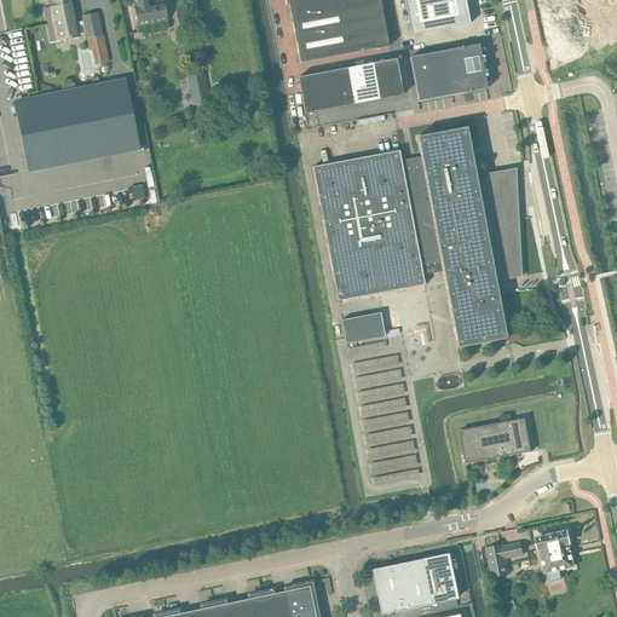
[(55,0),(56,5),(46,6),(48,18),(53,39),(61,38),(68,36),(88,33),(88,36),(103,34),(98,11),(86,13),(87,18),(78,19),(73,0),(55,0)]
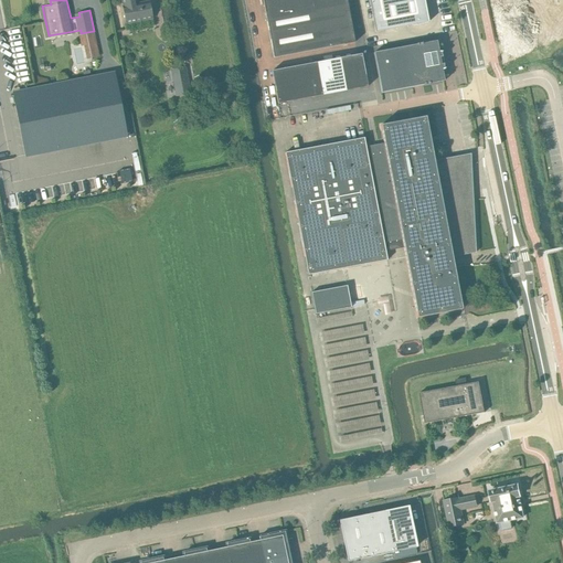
[(125,4),(128,22),(153,17),(150,0),(140,1),(139,0),(124,0),(125,4)]
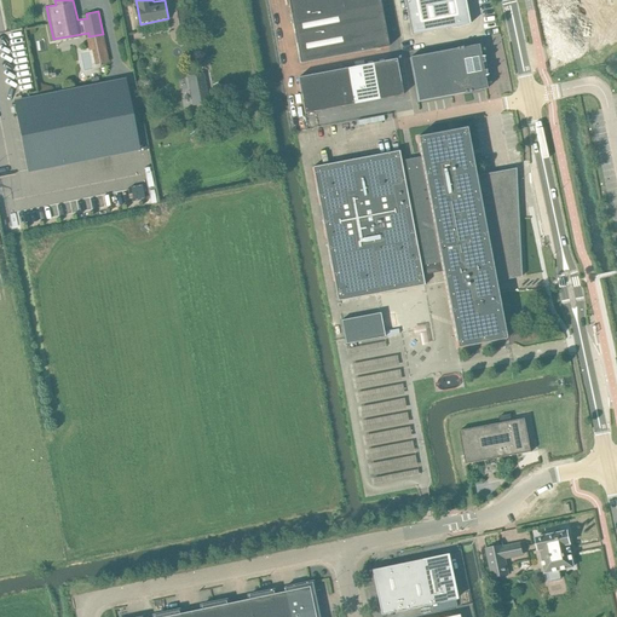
[(289,0),(303,61),(391,45),(381,0),(289,0)]
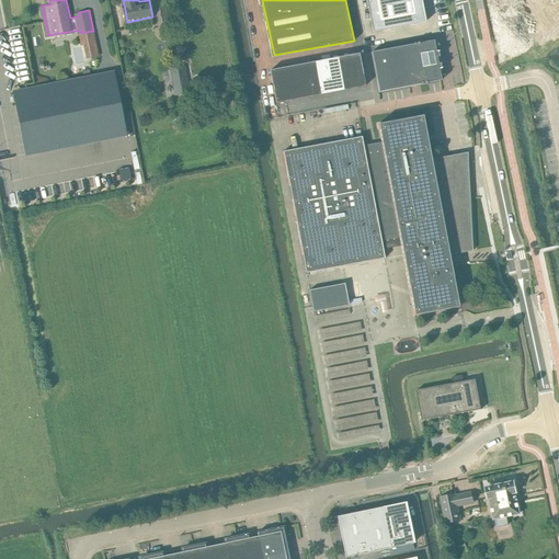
[(368,0),(375,30),(428,20),(423,0),(368,0)]
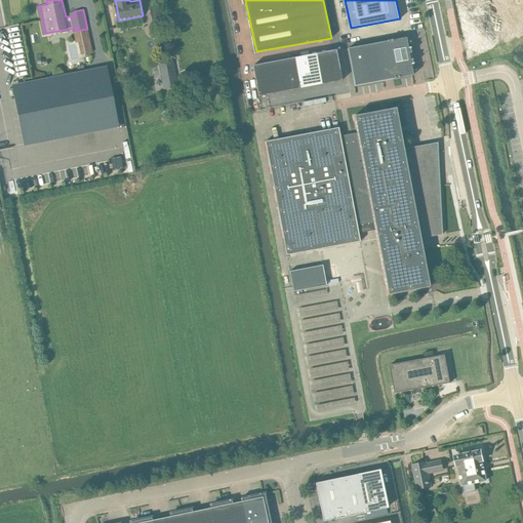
[(504,0),(507,10),(522,4),(522,0),(504,0)]
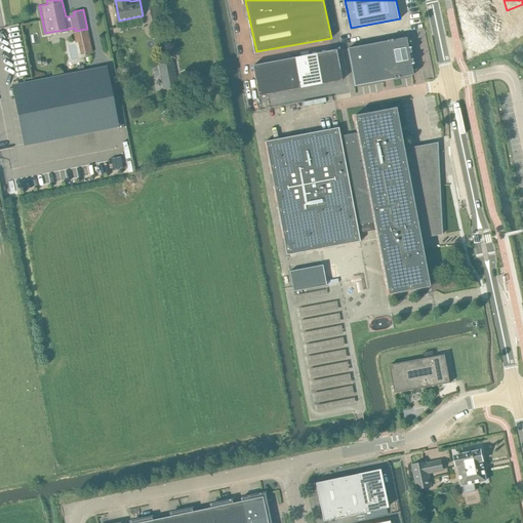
[(242,30),(245,46),(253,45),(251,29),(242,30)]
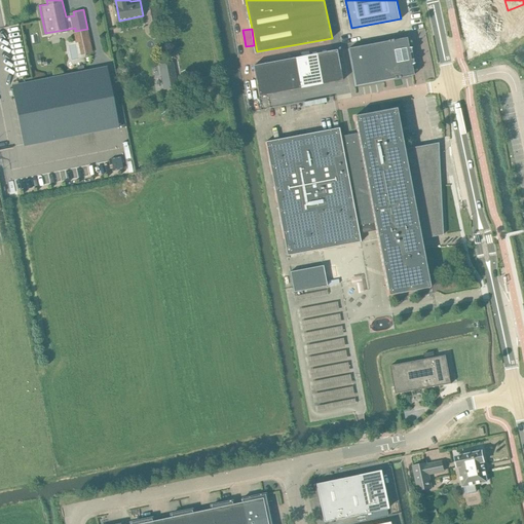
[(403,76),(413,74),(415,74),(413,64),(415,64),(412,45),(410,45),(408,36),(396,39),(396,38),(389,39),(389,40),(349,47),(357,84),(397,77),(397,78),(403,77),(403,76)]
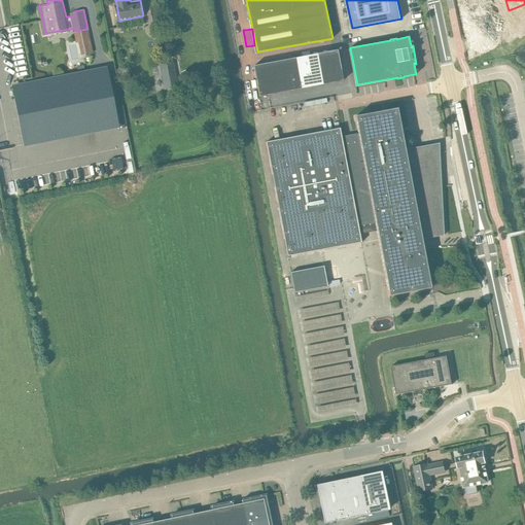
[(333,71),(334,81),(345,79),(339,48),(318,53),(322,73),(333,71)]
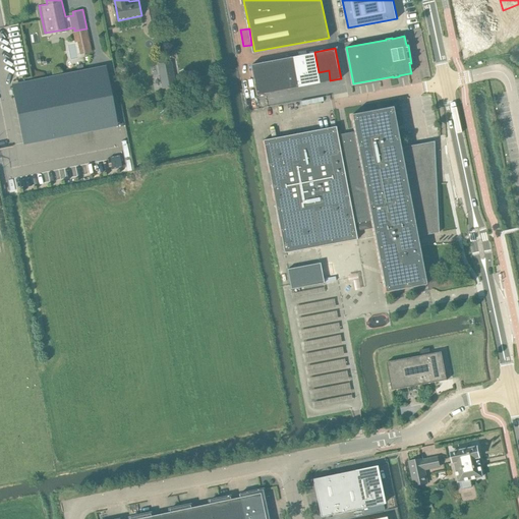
[(294,56),(299,85),(309,83),(307,74),(319,72),(314,52),(294,56)]
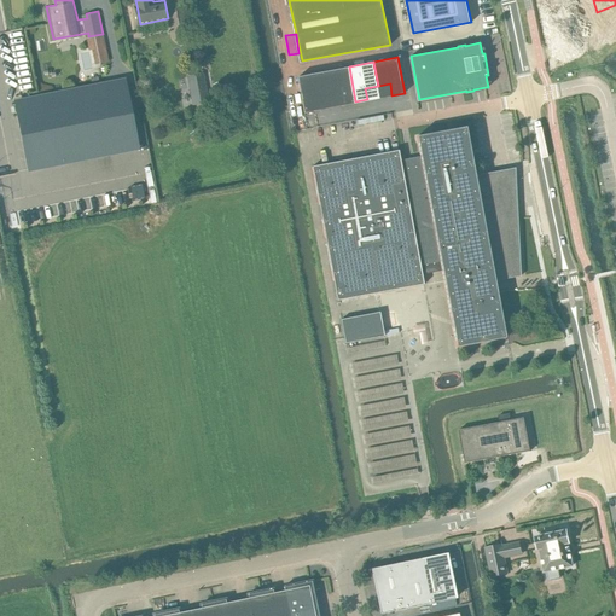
[(341,92),(343,104),(355,102),(349,67),(324,71),(329,94),(341,92)]
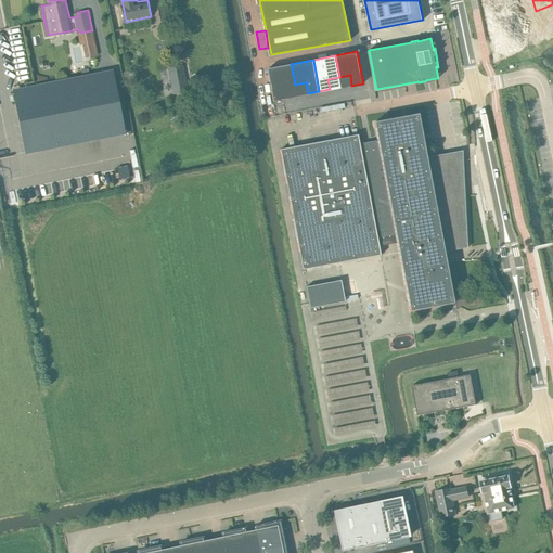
[(269,67),(274,100),(286,98),(284,87),(295,85),(291,64),(269,67)]
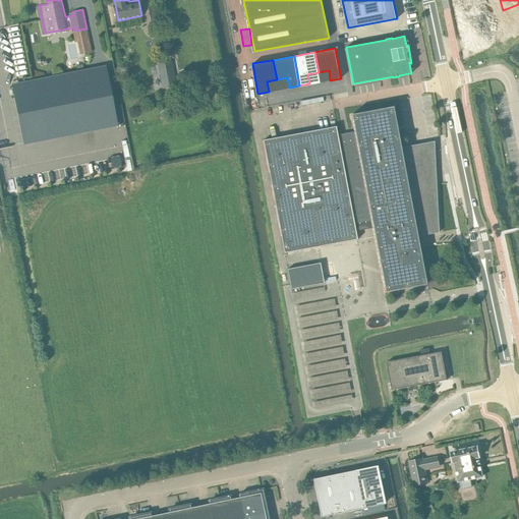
[(173,62),(159,64),(163,89),(177,87),(173,62)]
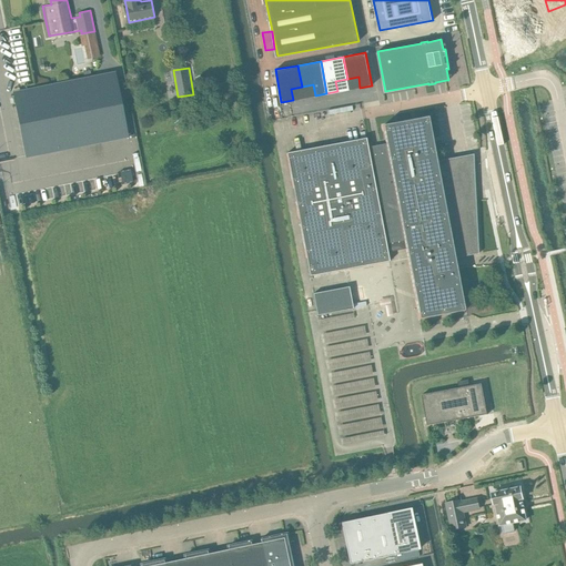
[(37,88),(17,92),(29,154),(128,134),(115,73),(37,88)]
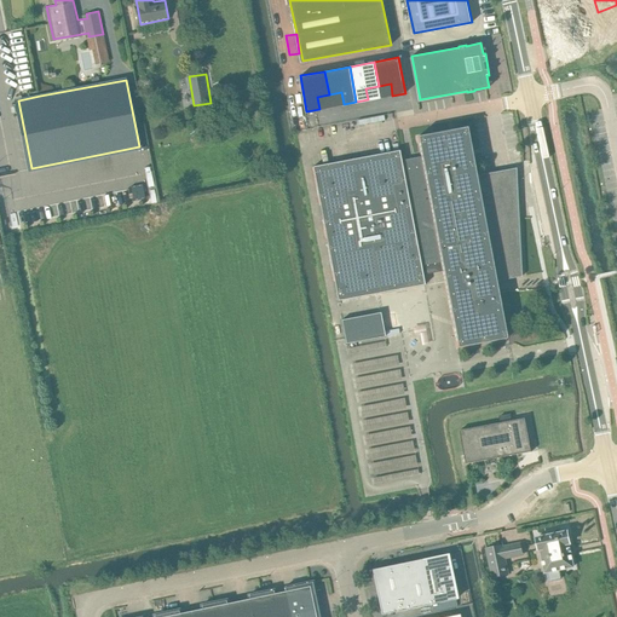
[(248,87),(236,88),(237,98),(249,97),(248,87)]
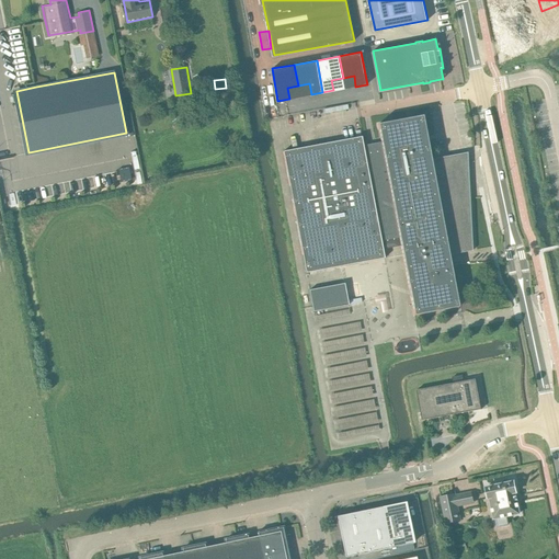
[(365,144),(364,135),(285,149),(308,272),(386,257),(383,239),(401,236),(415,314),(460,306),(451,253),(475,249),(472,200),(431,202),(429,192),(423,193),(419,168),(434,164),(433,158),(424,114),(380,123),(384,140),(365,144)]
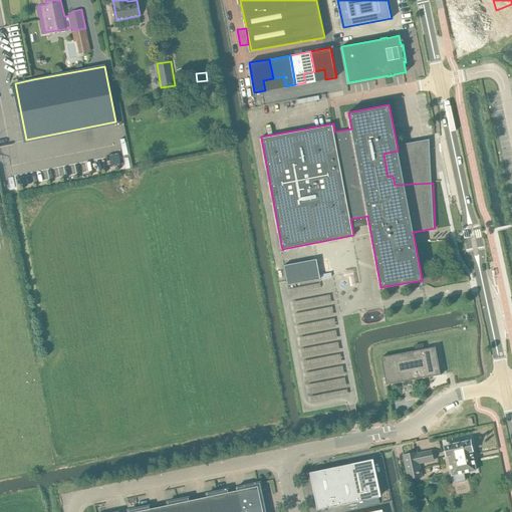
[(398,151),(384,154),(388,177),(393,176),(395,185),(433,183),(431,146),(430,146),(425,147),(424,140),(426,140),(426,139),(397,145),(398,151)]
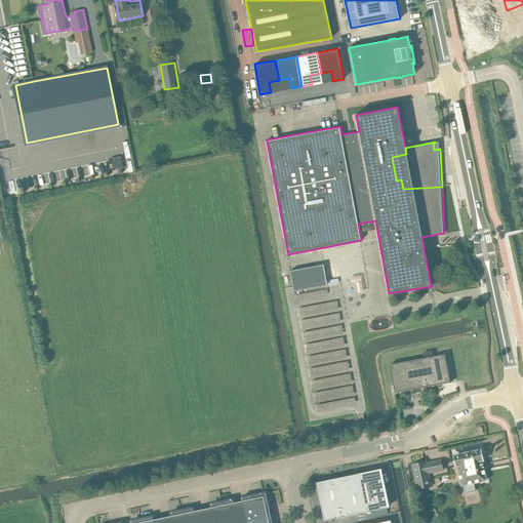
[(113,158),(115,167),(124,165),(122,157),(113,158)]
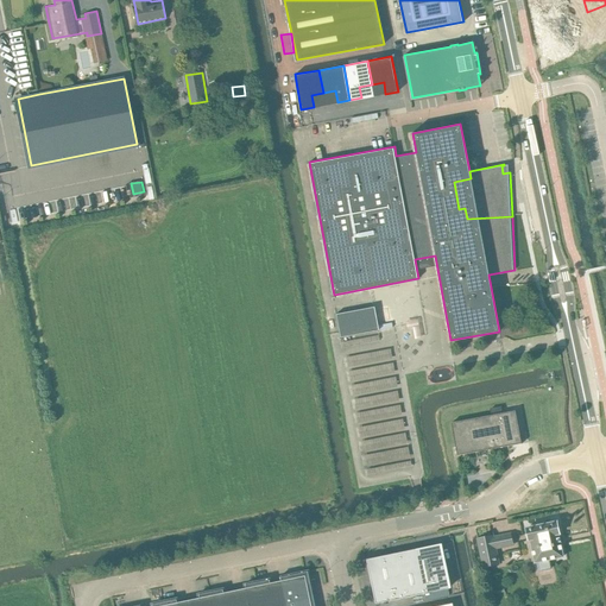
[(380,329),(376,305),(338,314),(342,336),(380,329)]
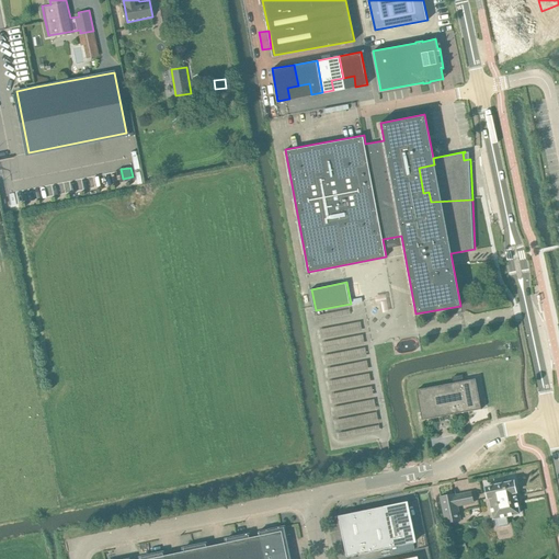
[(384,300),(384,309),(389,309),(388,293),(377,294),(377,300),(384,300)]
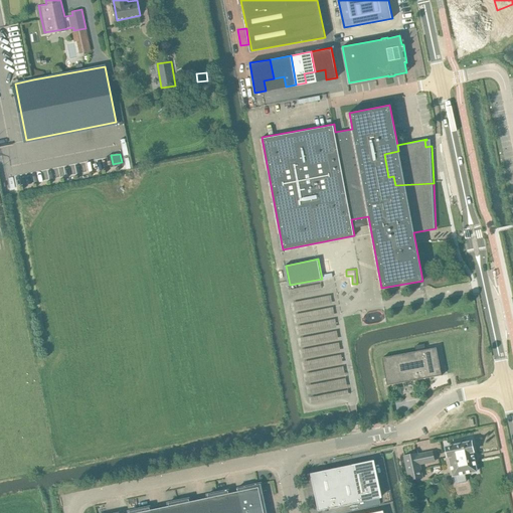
[(322,282),(290,288),(291,293),(323,287),(322,282)]
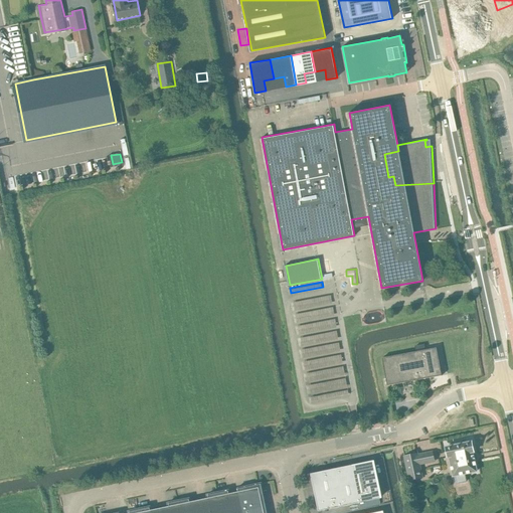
[(332,294),(292,301),(294,310),(333,302),(332,294)]
